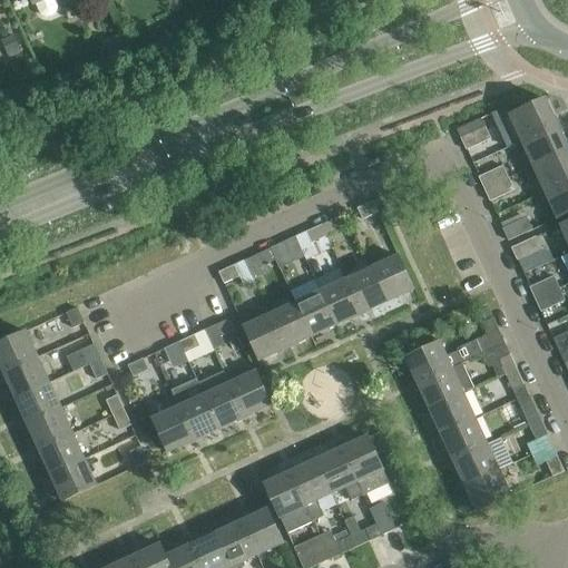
[(31,0),(32,3),(35,2),(39,13),(43,16),(48,16),(52,13),(56,10),(57,6),(54,0),(31,0)]
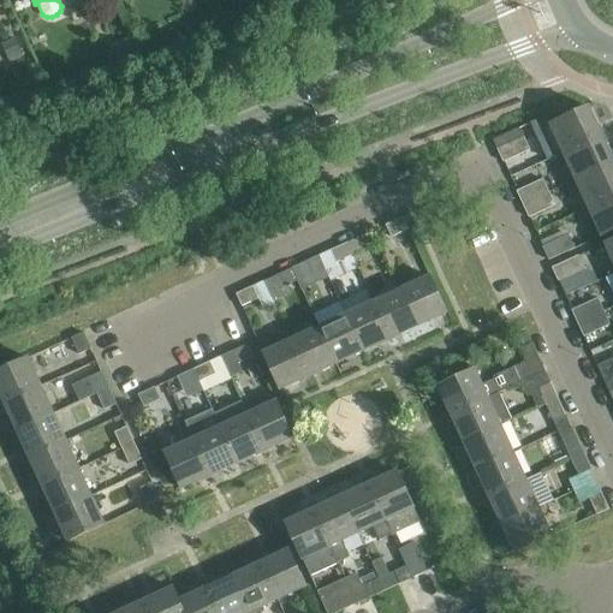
[(196,7),(192,0),(172,0),(173,3),(179,0),(185,12),(196,7)]
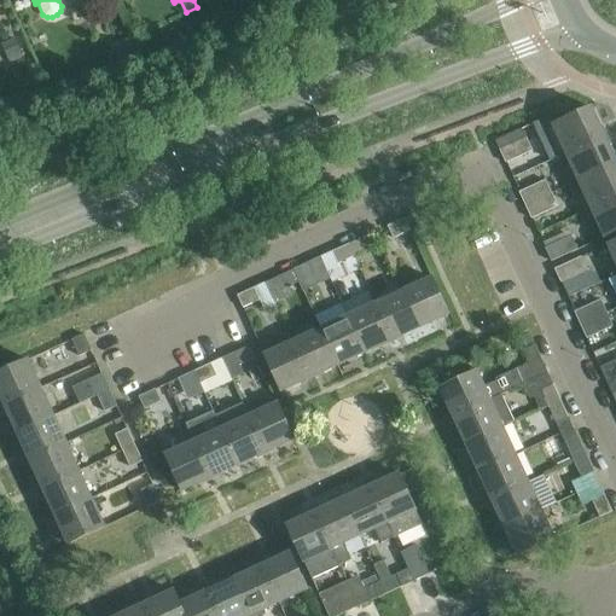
[(12,36),(0,42),(0,45),(9,62),(22,56),(12,36)]
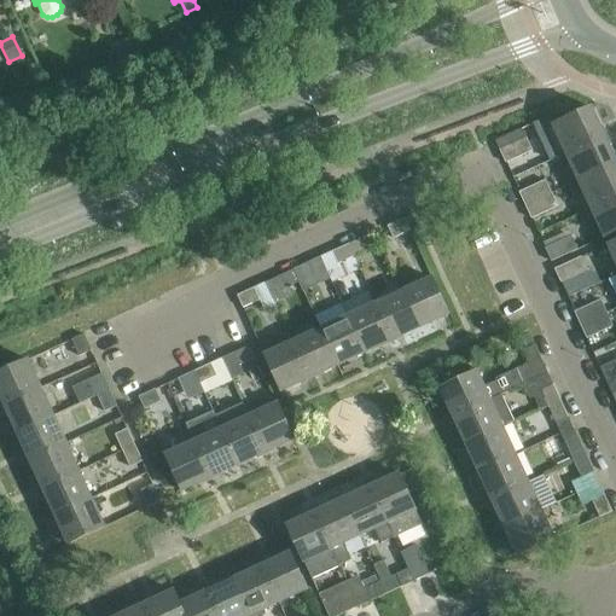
[(564,151),(605,132),(600,122),(597,123),(590,105),(551,123),(564,151)]
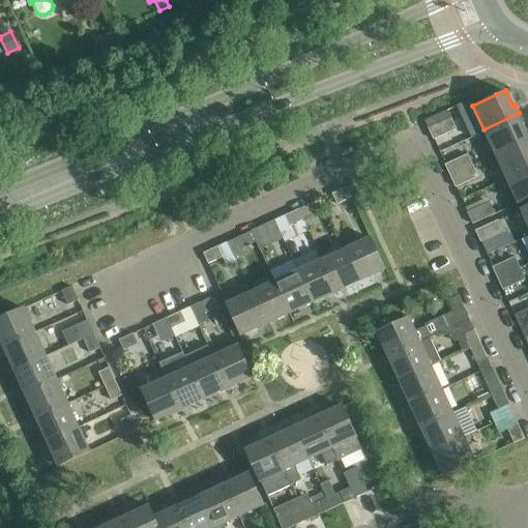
[(427,126),(449,116),(445,108),(423,119),(427,126)]
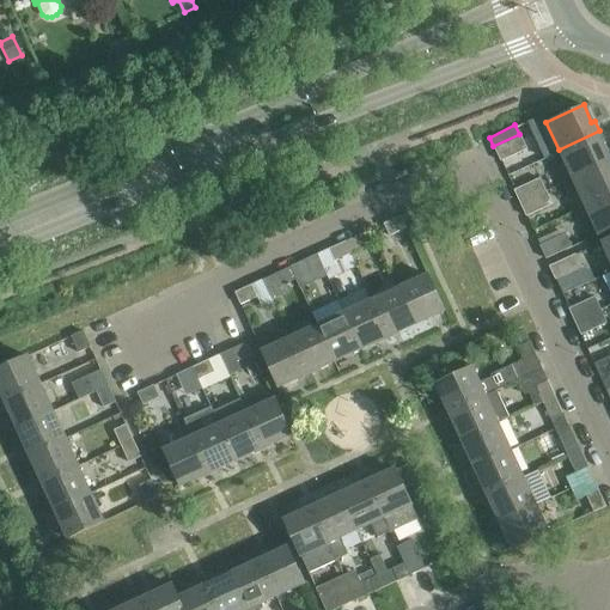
[(571,177),(609,160),(601,142),(604,141),(599,130),(559,150),(571,177)]
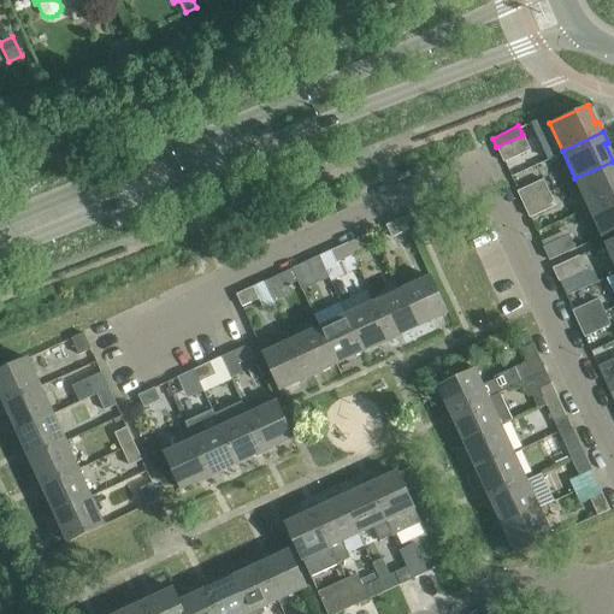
[(496,147),(502,160),(529,148),(523,135),(496,147)]
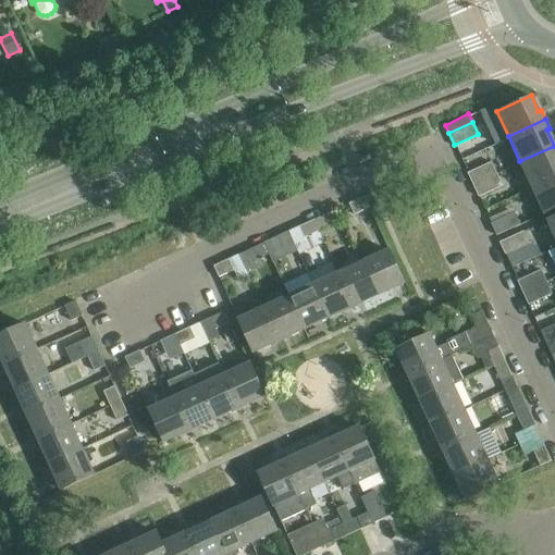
[(531,186),(554,174),(554,148),(554,146),(519,161),(531,186)]
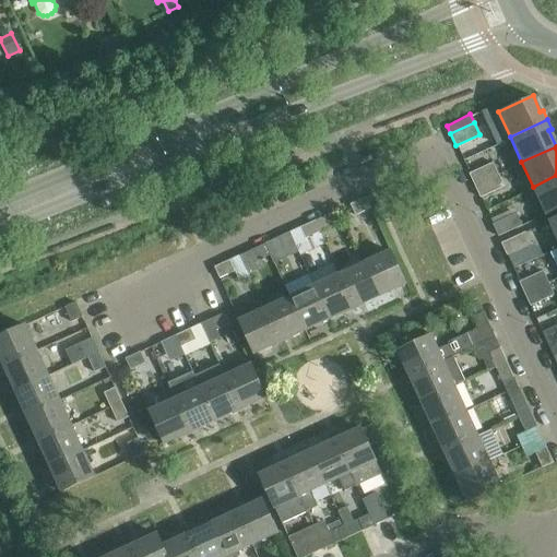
[(473,184),(497,173),(492,161),(467,172),(473,184)]
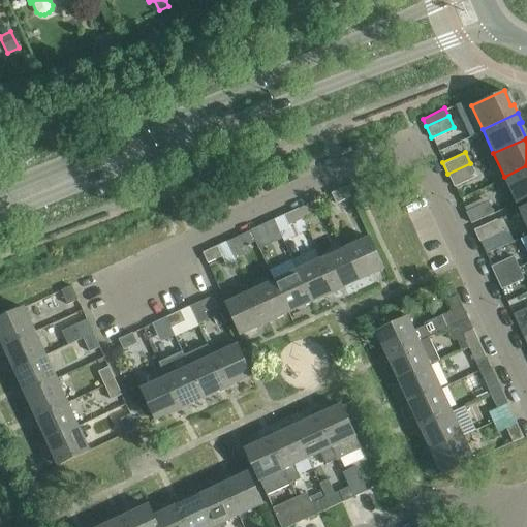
[(447,174),(453,185),(475,175),(470,163),(447,174)]
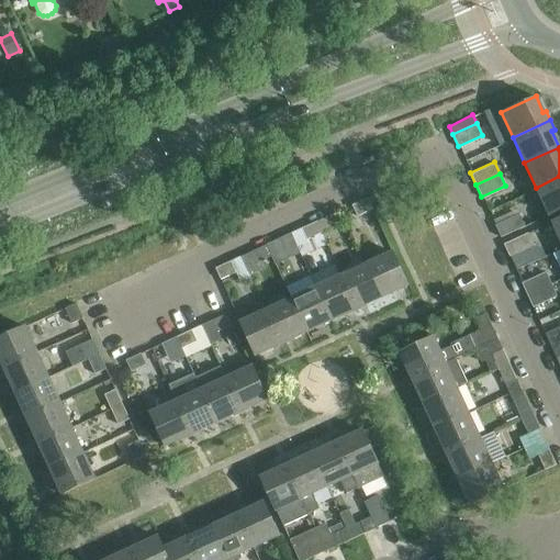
[(548,214),(559,208),(559,176),(536,188),(548,214)]
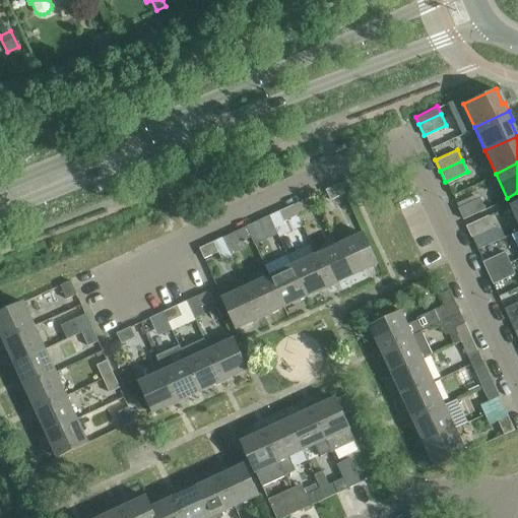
[(329,198),(343,192),(338,182),(324,188),(329,198)]
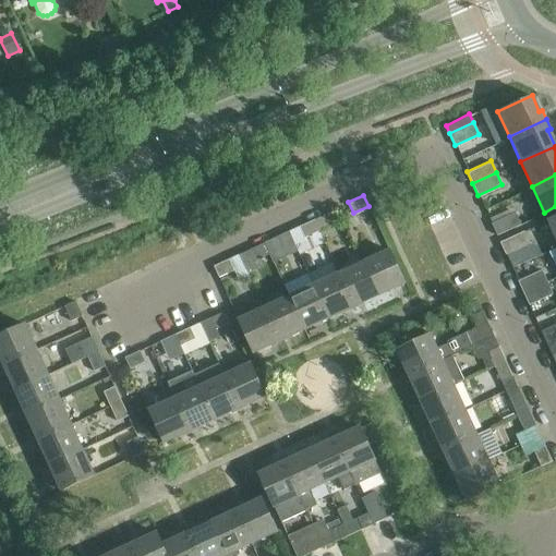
[(496,234),(519,224),(514,210),(490,221),(496,234)]
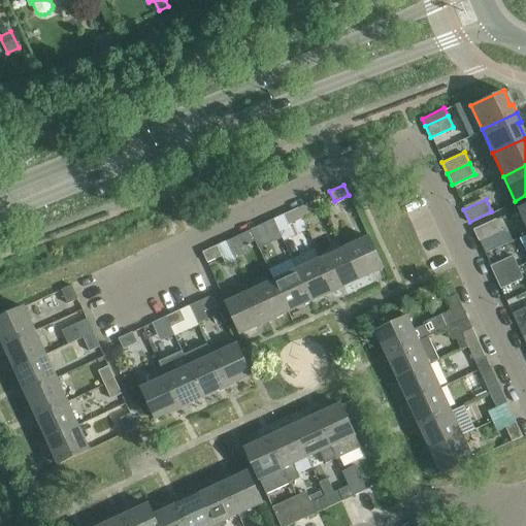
[(296,206),(301,217),(315,210),(309,200),(296,206)]
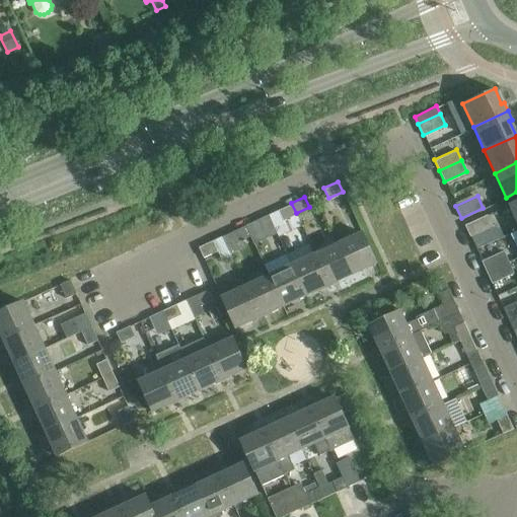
[(291,203),(268,214),(278,235),(287,231),(282,220),(296,213),(291,203)]
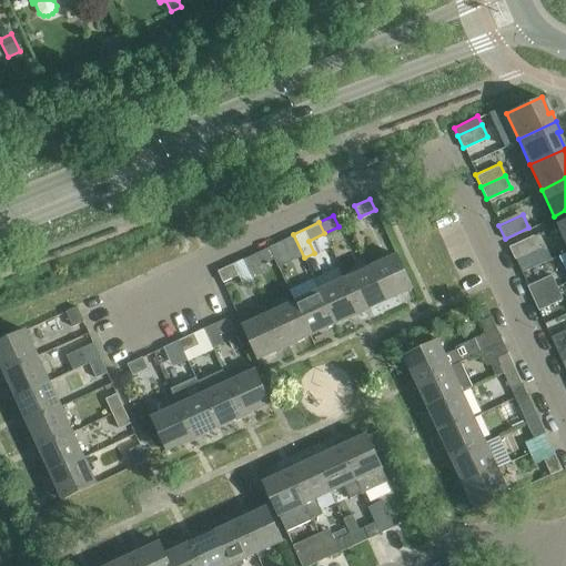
[(543,230),(532,234),(538,246),(548,242),(543,230)]
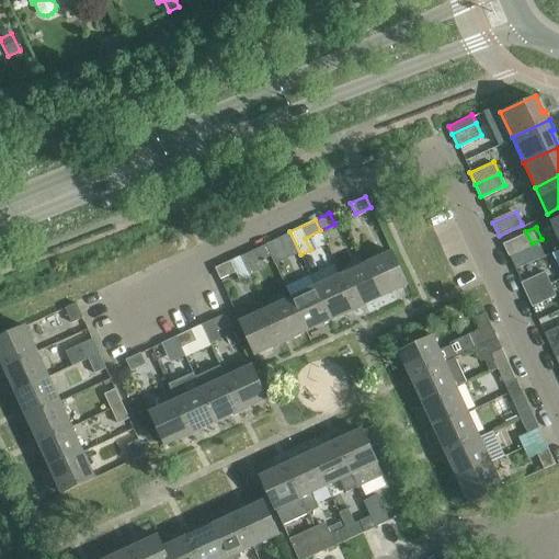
[(502,242),(508,254),(532,243),(525,231),(502,242)]
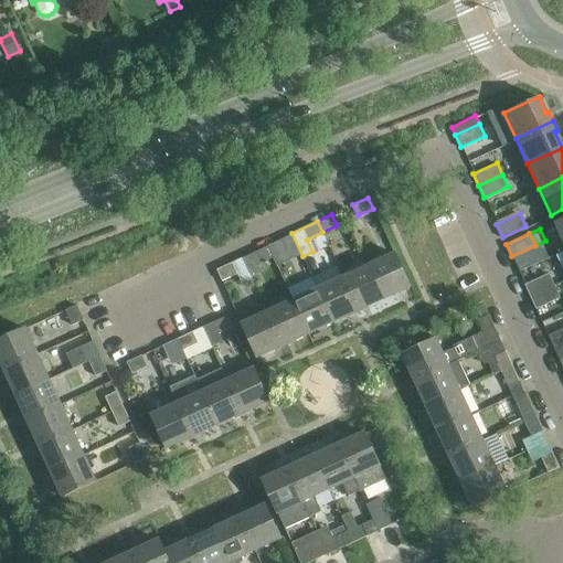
[(282,237),(266,245),(272,256),(286,248),(282,237)]
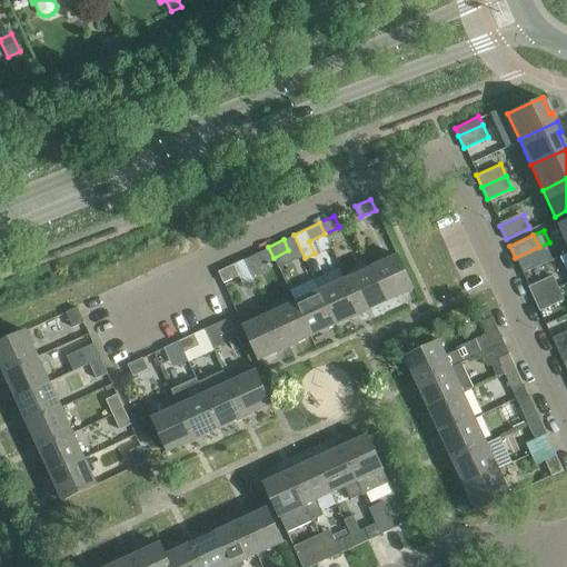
[(260,264),(274,258),(268,247),(256,252),(260,264)]
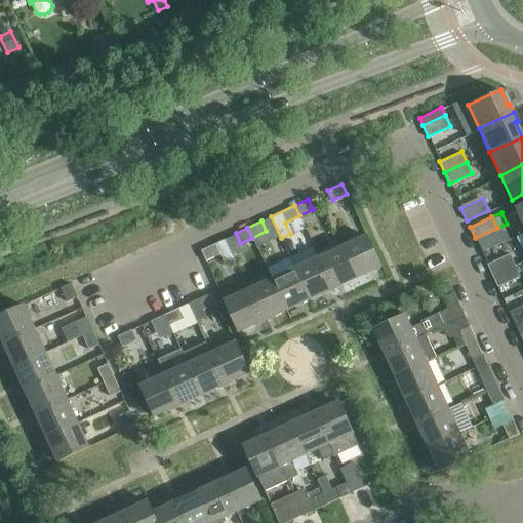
[(340,245),(355,276),(379,266),(365,234),(340,245)]
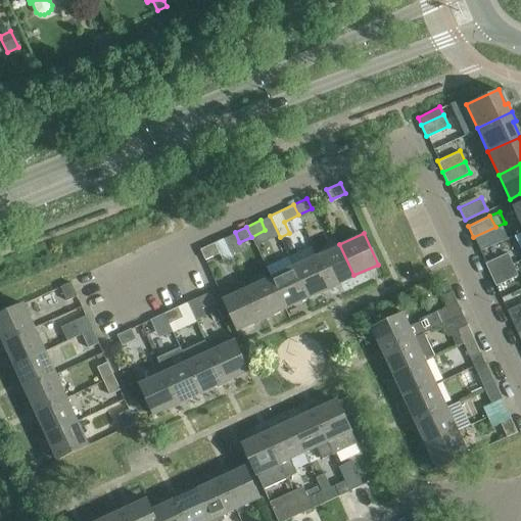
[(199,248),(204,258),(218,252),(214,242),(199,248)]
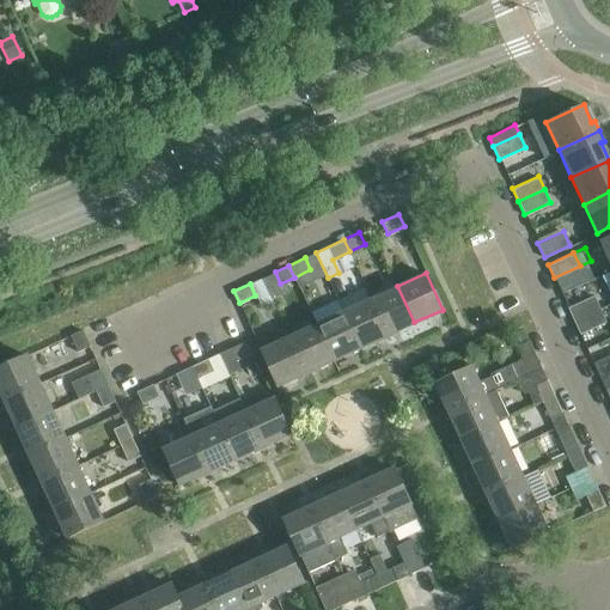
[(388,335),(414,322),(397,286),(370,298),(388,335)]
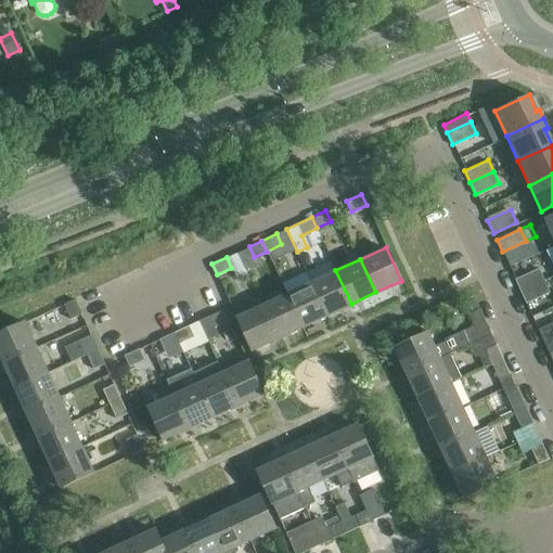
[(519,290),(543,279),(538,267),(514,278),(519,290)]
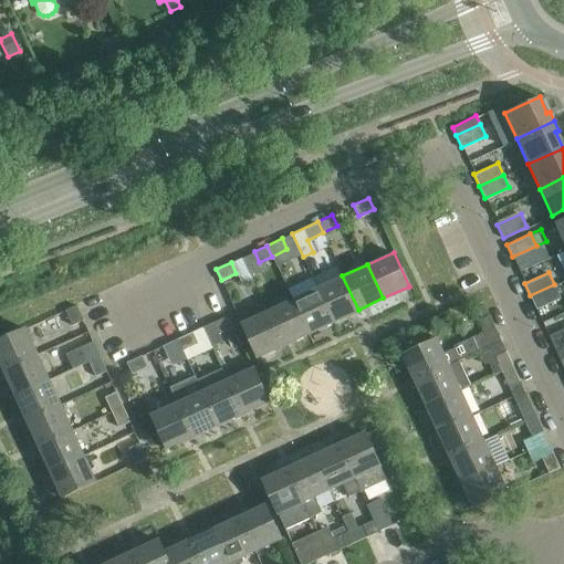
[(333,321),(358,310),(342,275),(316,288),(333,321)]
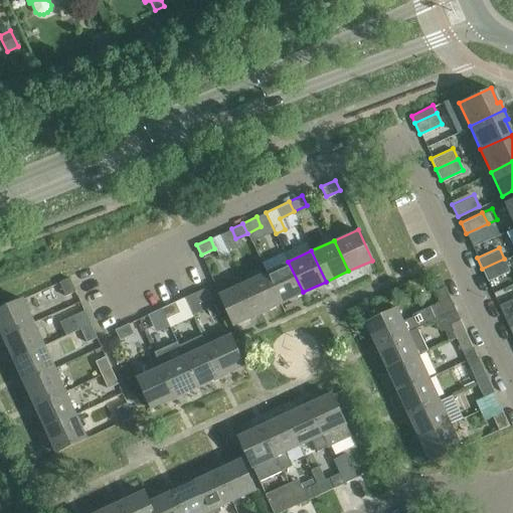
[(482,269),(487,280),(509,270),(504,259),(482,269)]
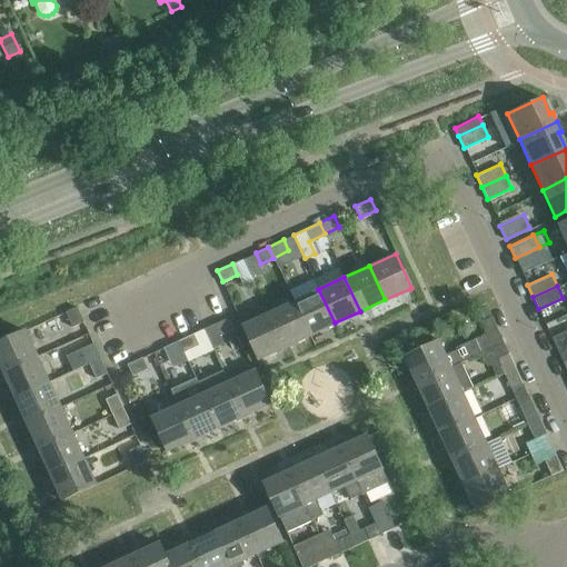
[(309,335),(335,322),(318,289),(294,300),(309,335)]
